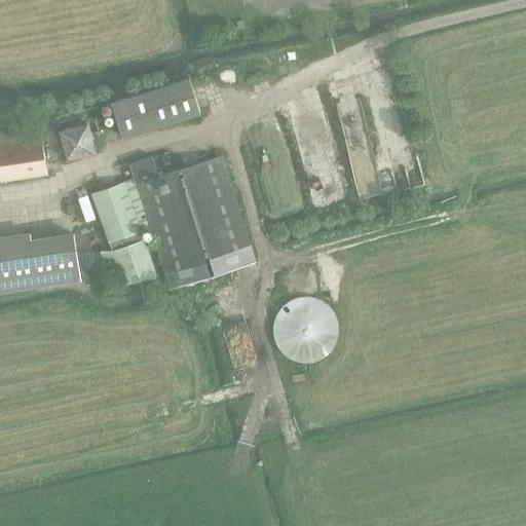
[(121,138),(199,113),(188,77),(110,102),(121,138)]
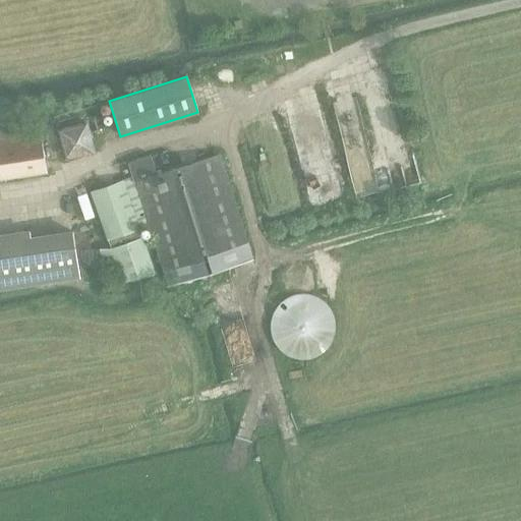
[(0,180),(47,173),(40,133),(38,119),(0,124),(0,180)]
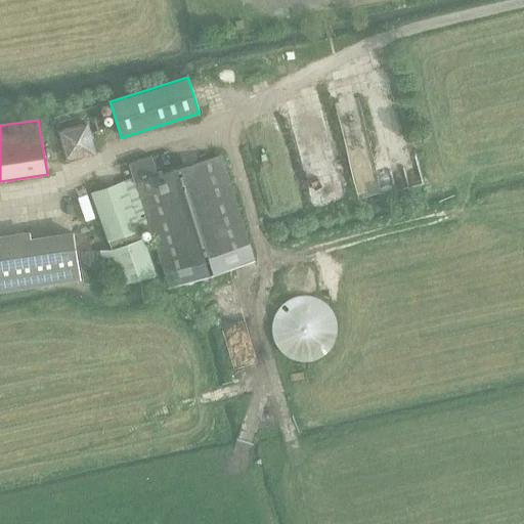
[(70,159),(98,149),(90,120),(60,128),(70,159)]
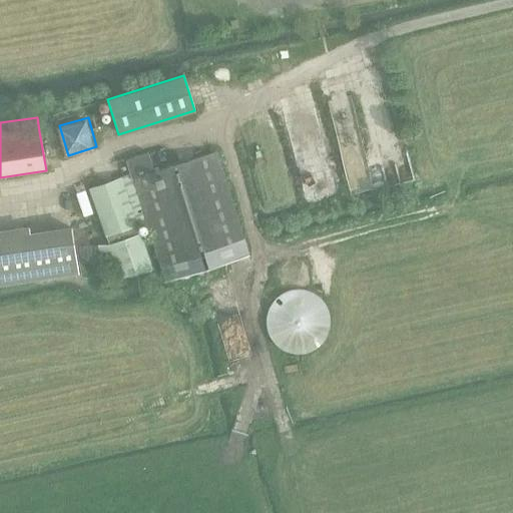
[(118,177),(87,188),(105,235),(108,243),(97,244),(109,282),(153,269),(137,223),(144,221),(164,282),(248,254),(216,152),(155,171),(148,153),(127,160),(131,172),(118,177)]
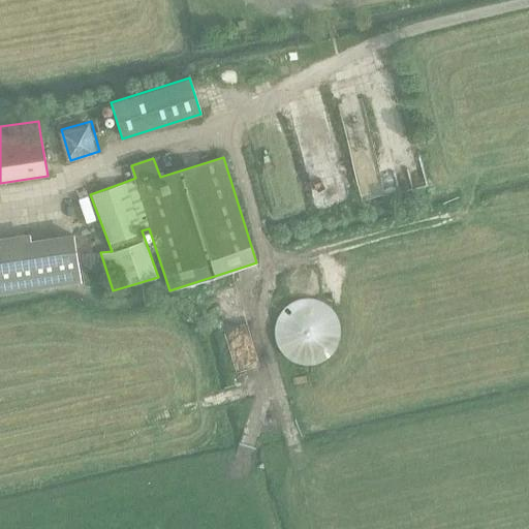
[(72,235),(33,241),(40,285),(80,279),(72,235)]
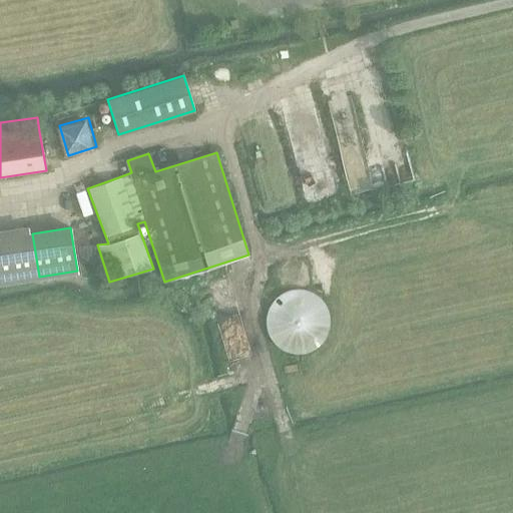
[(325,303),(321,299),(317,296),(313,293),(308,291),(302,290),(297,290),(292,291),(286,292),(282,295),(277,298),(274,302),(271,306),(268,311),(267,317),(267,322),(267,327),(268,333),(271,338),(274,342),(278,346),(282,349),(287,352),(292,353),(298,354),(303,354),(308,353),(314,351),(318,348),(322,344),(326,340),(328,335),(330,330),(331,324),(331,319),(330,313),(328,308),(325,303)]
